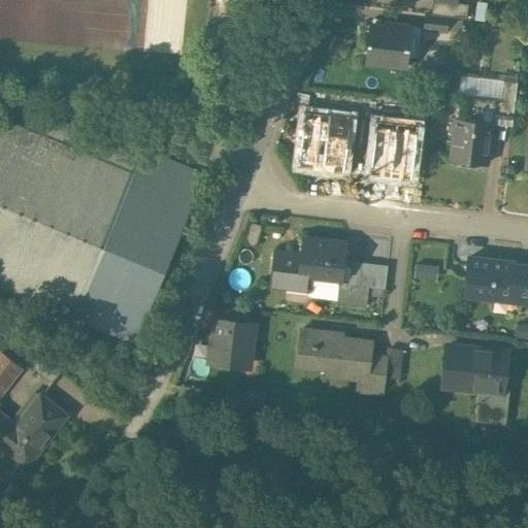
[(467,4),(432,0),(431,0),(430,14),(448,17),(465,19),(467,4)]
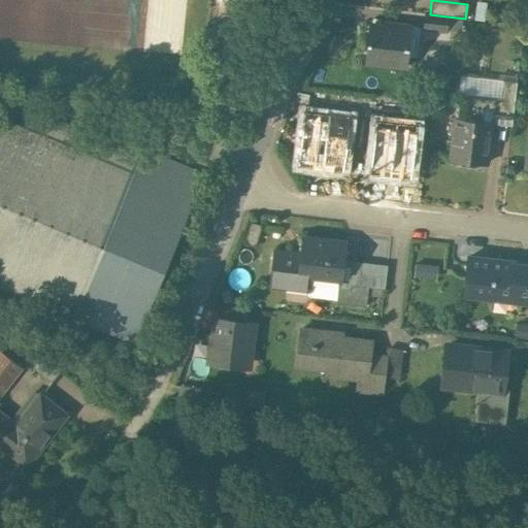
[(430,14),(425,13),(423,30),(446,32),(448,17),(430,14)]
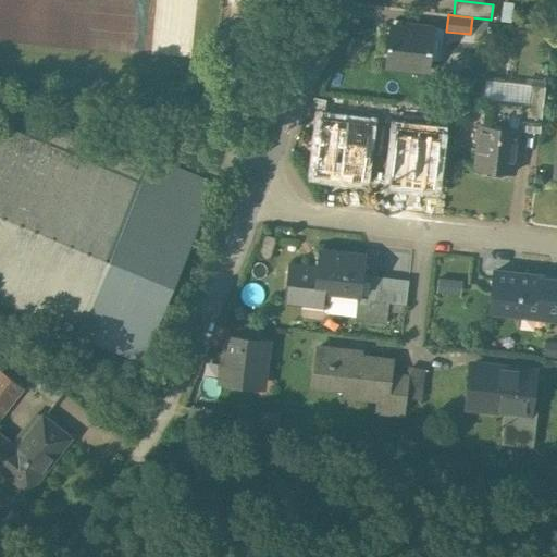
[(405,25),(405,29),(388,27),(385,65),(428,71),(432,27),(405,25)]
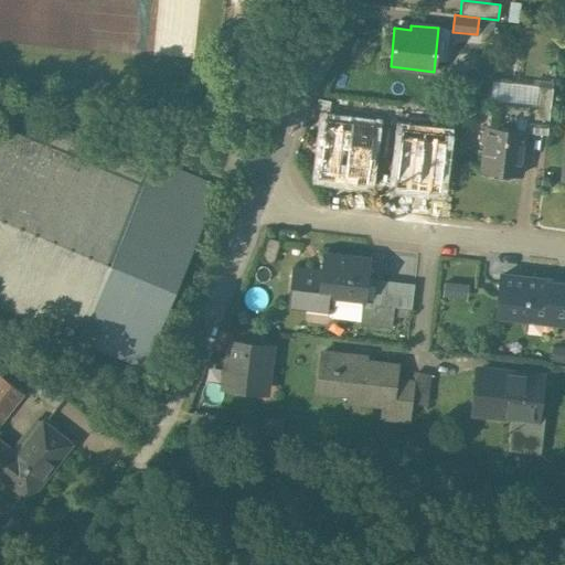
[(552,88),(537,87),(533,121),(548,124),(552,88)]
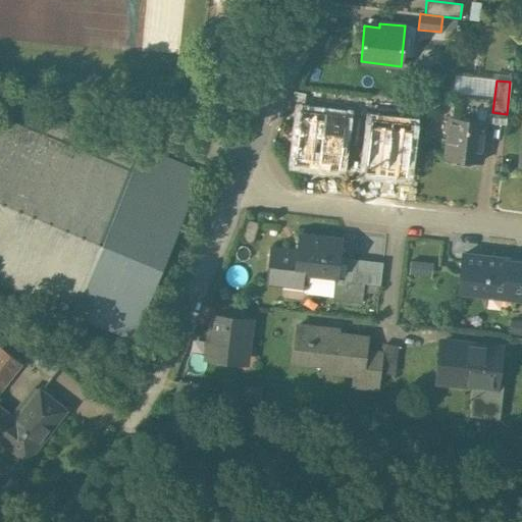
[(489,99),(453,95),(450,117),(484,121),(486,111),(487,112),(489,99)]
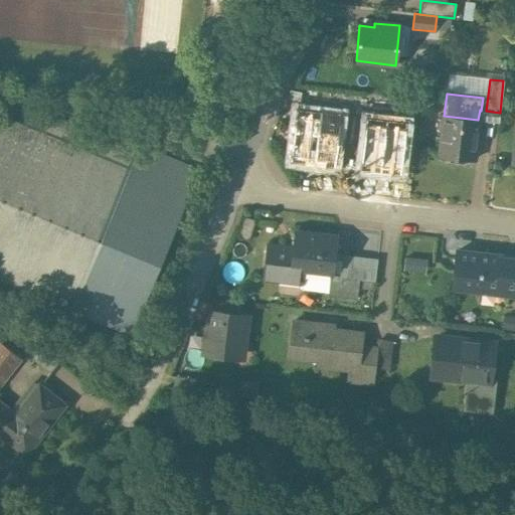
[(365,109),(383,109),(384,97),(366,96),(365,109)]
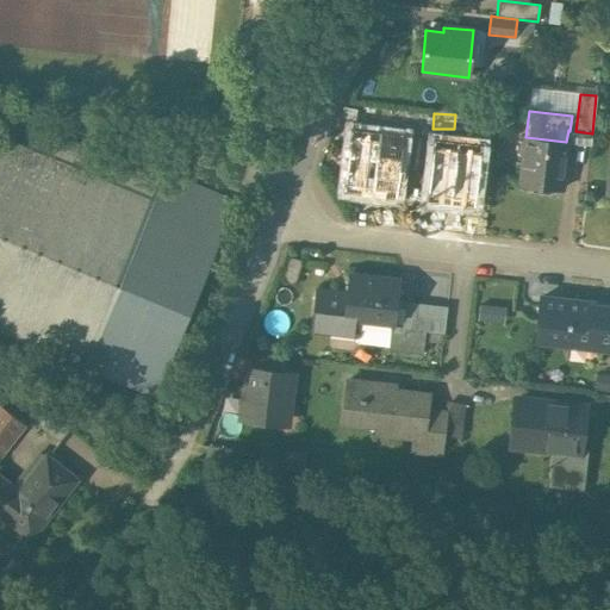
[(344,192),(372,194),(379,132),(352,129),(344,192)]
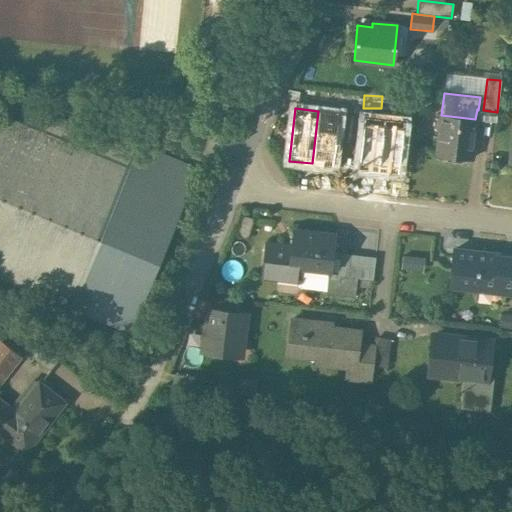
[(119,144),(35,109),(28,126),(112,161),(119,144)]
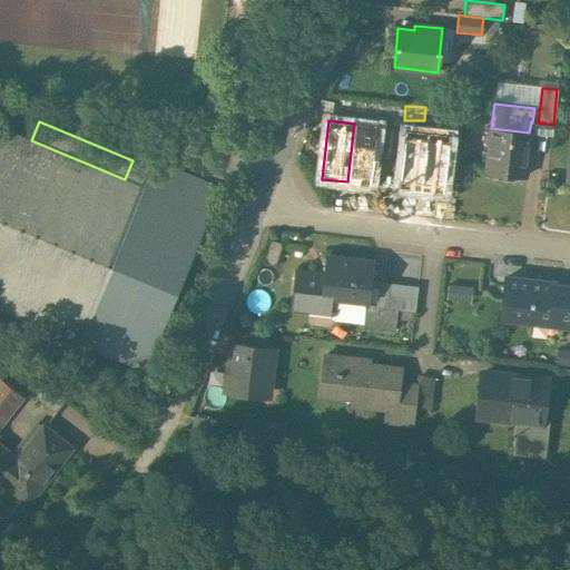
[(379,126),(354,124),(347,182),(372,185),(379,126)]
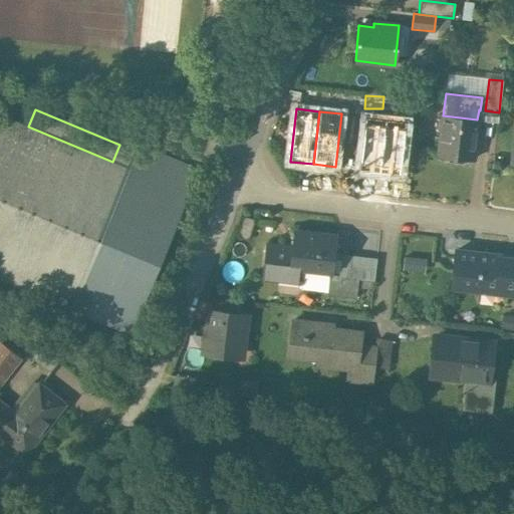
[(28,126),(3,115),(0,122),(0,278),(73,309),(131,170),(112,162),(28,126)]
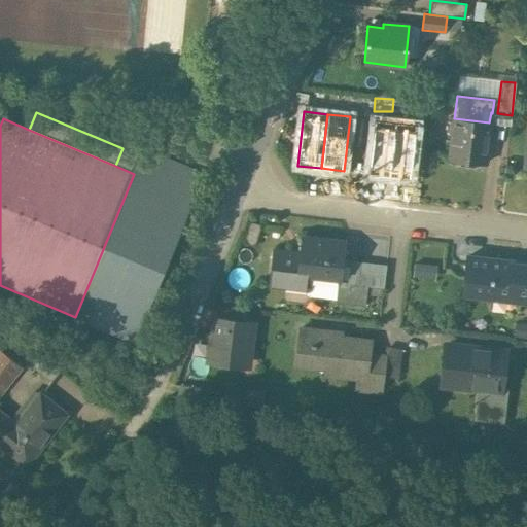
[(489,123),(454,118),(450,160),(485,164),(489,123)]
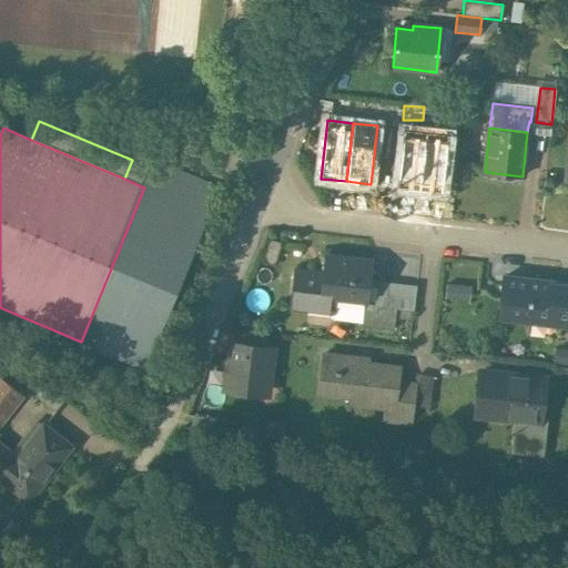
[(427,132),(405,130),(398,188),(421,190),(427,132)]
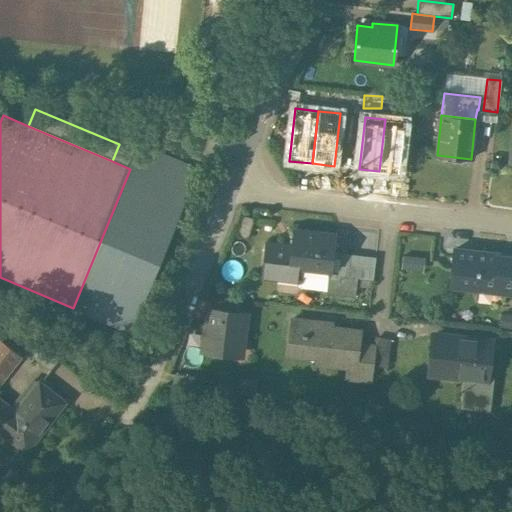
[(385,119),(379,171),(399,173),(405,122),(385,119)]
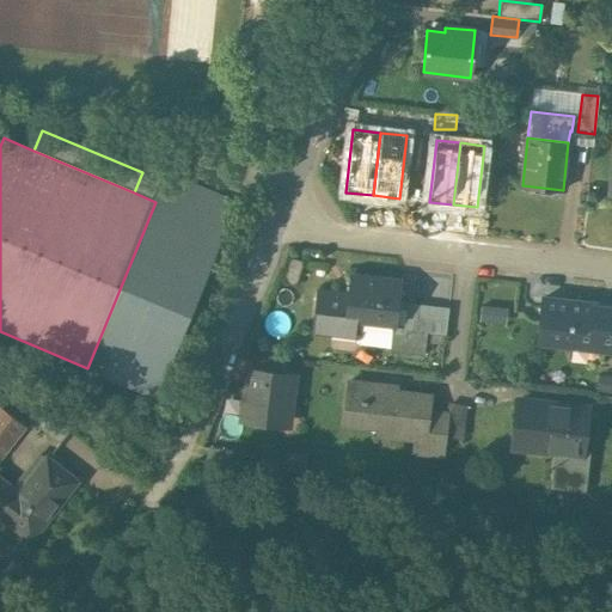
[(231,201),(145,166),(142,172),(134,193),(155,202),(220,227),(231,201)]
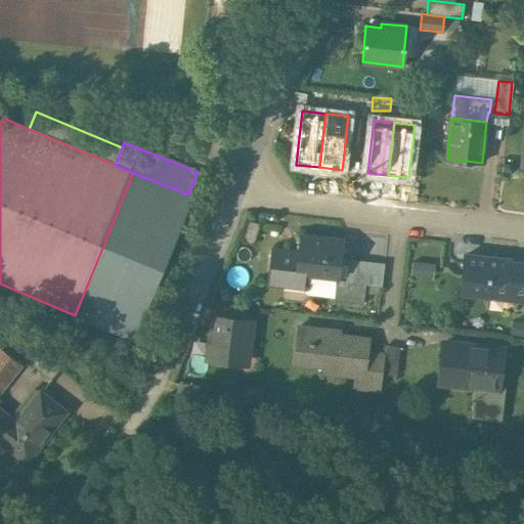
[(133,173),(75,315),(133,340),(192,197),(188,194),(133,173)]
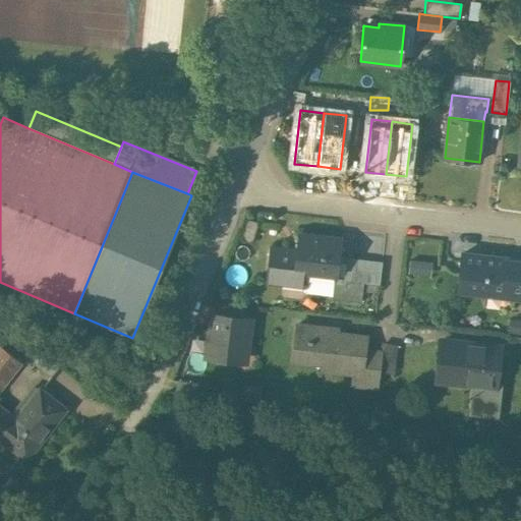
[(297,251),(271,248),(267,280),(304,285),(305,277),(334,280),(335,280),(338,257),(340,239),(299,234),(297,251)]
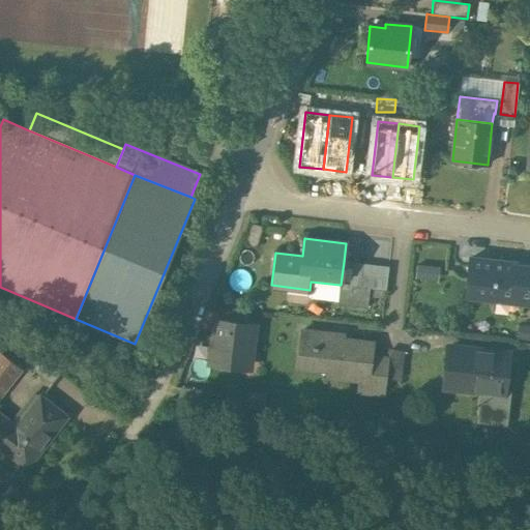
[(492,261),(470,258),(466,294),(493,298),(494,286),(489,286),(492,261)]
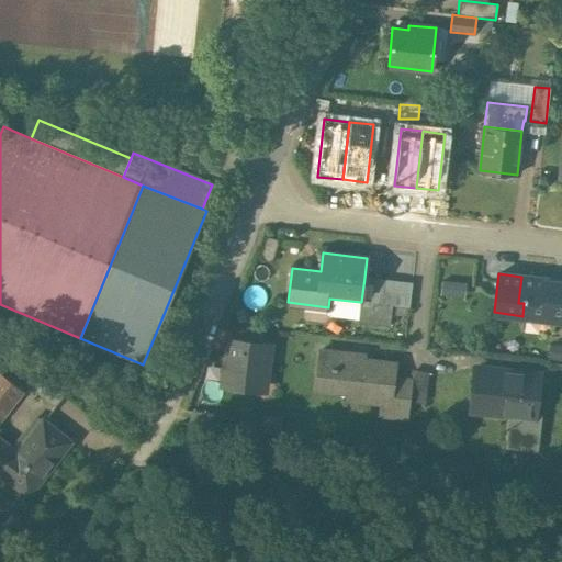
[(561,281),(521,277),(518,303),(524,303),(523,316),(561,319),(561,281)]
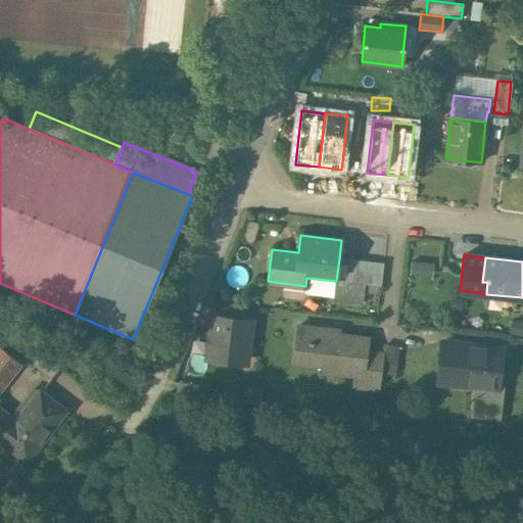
[(383,263),(339,258),(336,281),(364,284),(380,285),(383,263)]
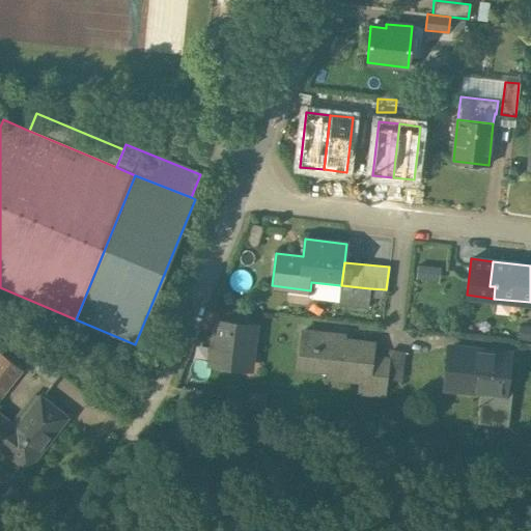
[(440,278),(440,266),(419,266),(419,277),(440,278)]
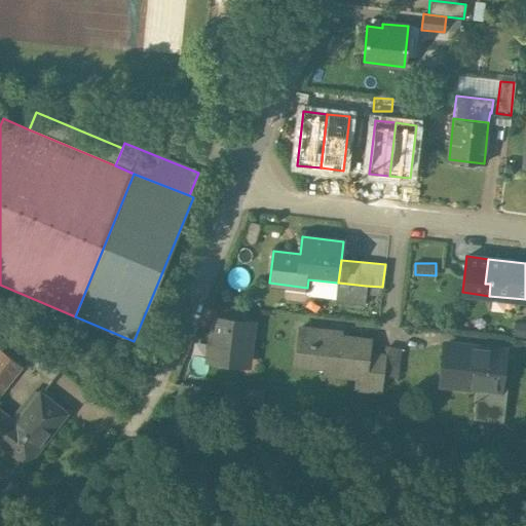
[(338,283),(337,283),(336,287),(334,301),(364,305),(366,286),(338,283)]
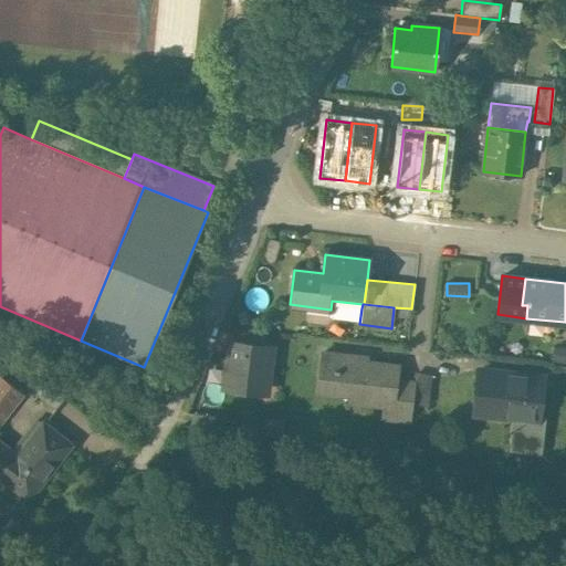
[(270,346),(230,342),(226,381),(265,386),(270,346)]
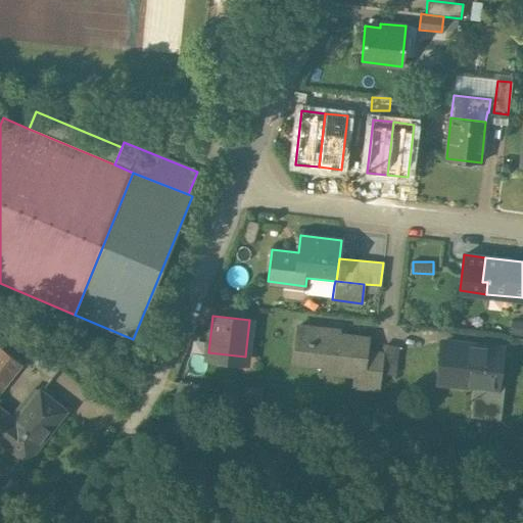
[(328,329),(296,326),(292,360),(322,364),(321,370),(365,375),(367,352),(368,338),(328,333),(328,329)]
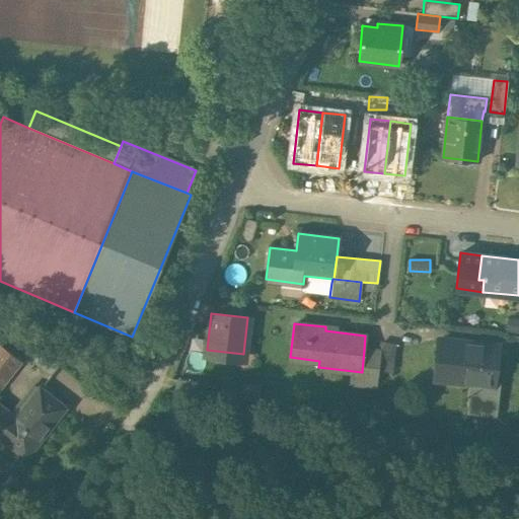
[(498,348),(438,340),(435,360),(437,360),(435,377),(470,381),(494,384),(495,381),(498,348)]
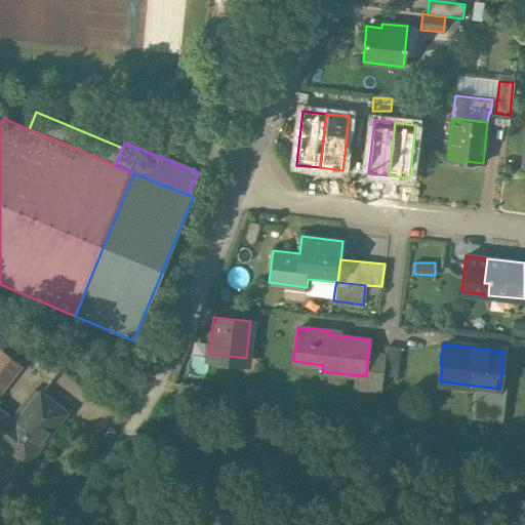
[(0,389),(19,365),(0,349),(0,389)]
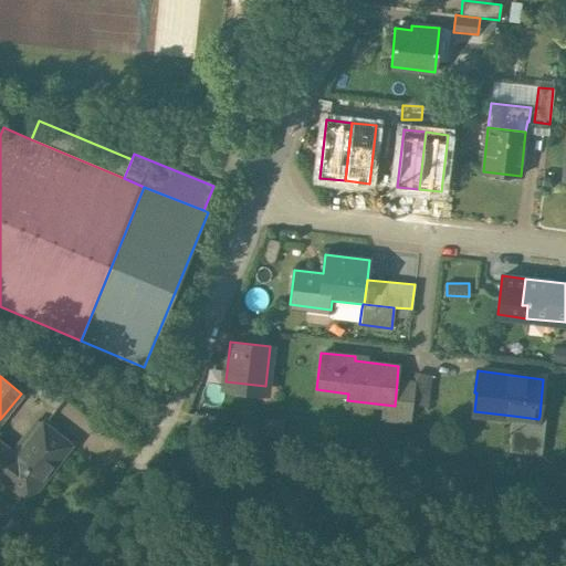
[(65,397),(44,380),(35,392),(56,409),(65,397)]
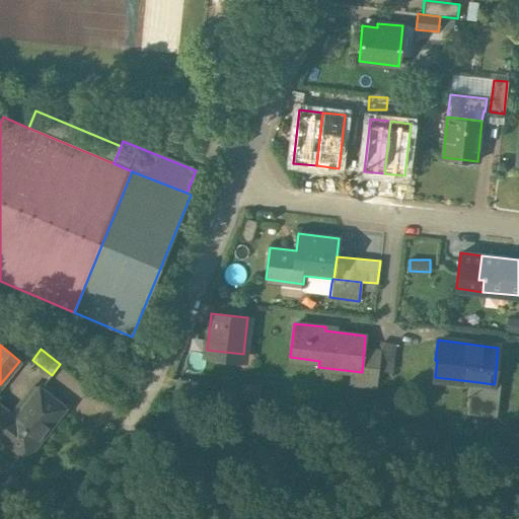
[(379,352),(364,350),(362,372),(361,383),(375,384),(379,352)]
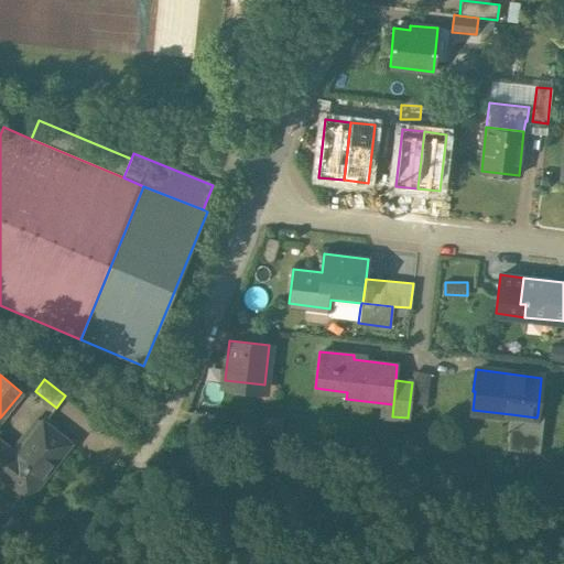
[(537,418),(511,414),(507,448),(539,453),(543,415),(538,414),(537,418)]
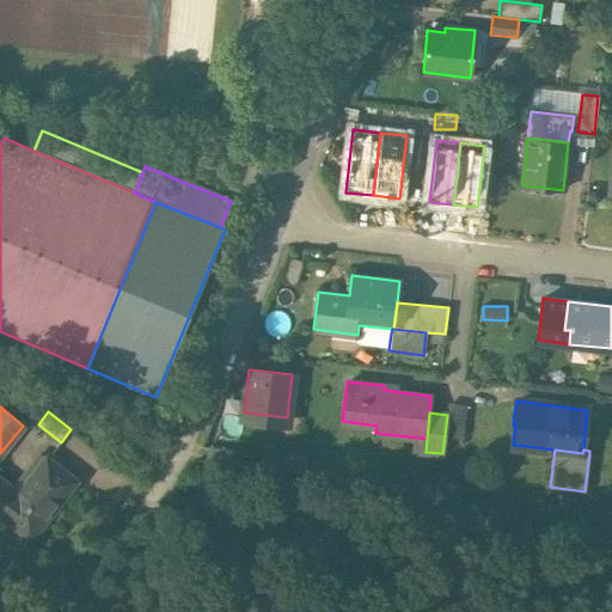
[(46,458),(18,494),(0,479),(0,514),(30,538),(75,481),(46,458)]
